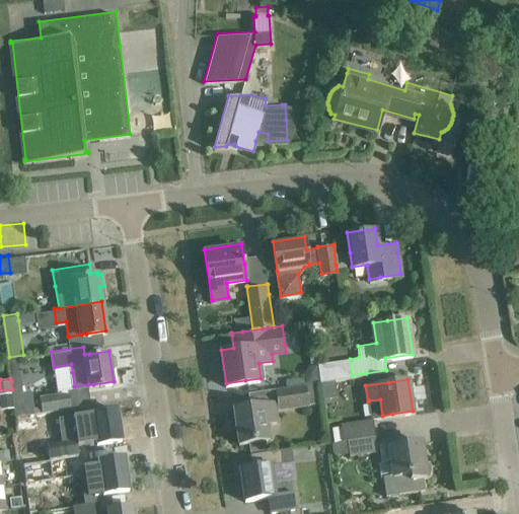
[(21,380),(11,381),(12,389),(13,399),(14,413),(42,409),(41,404),(33,405),(32,405),(29,389),(23,390),(21,380)]
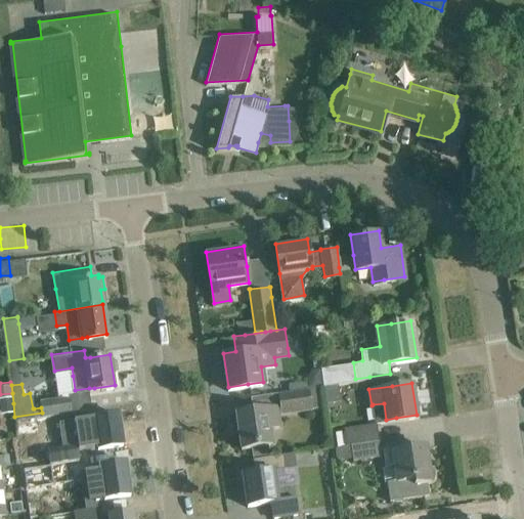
[(320,385),(308,387),(311,406),(323,404),(320,385)]
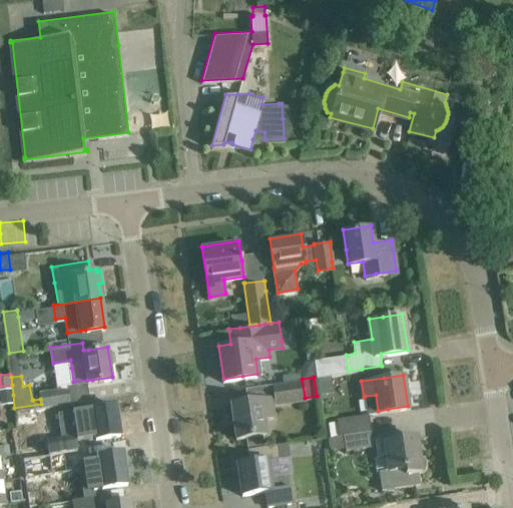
[(283,382),(272,383),(275,398),(275,400),(276,404),(305,399),(305,398),(302,379),(283,382)]
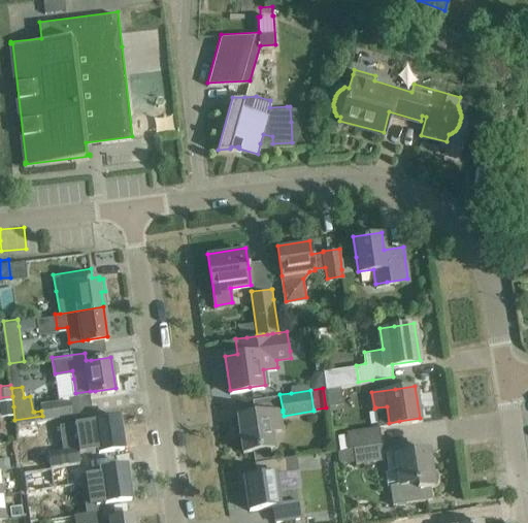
[(0,405),(0,407),(13,406),(12,396),(0,397),(0,405)]
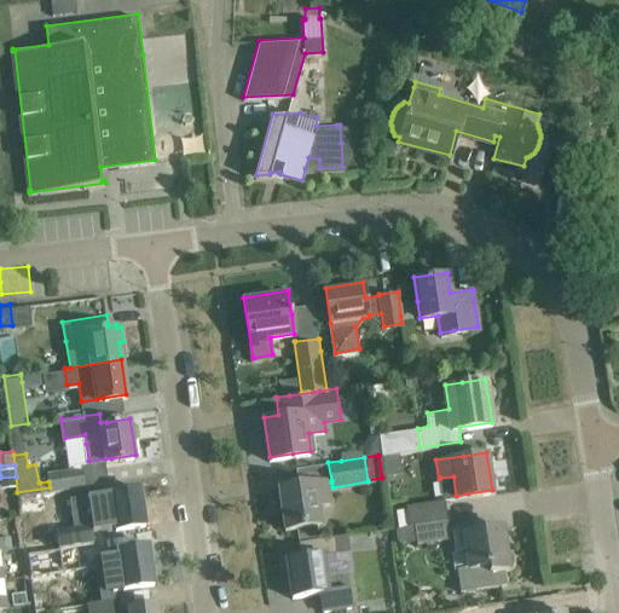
[(81,464),(46,469),(48,481),(50,487),(84,483),(81,464)]
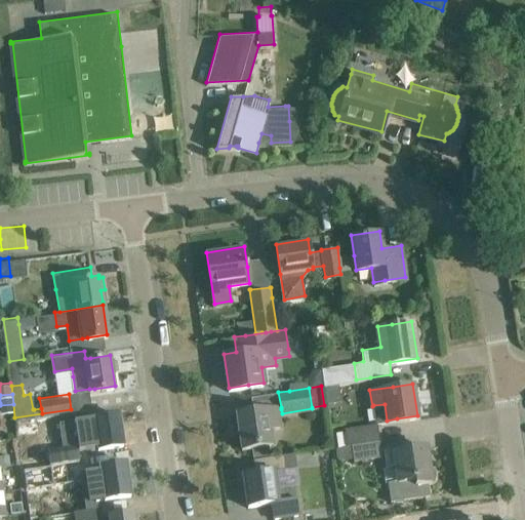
[(256,409),(236,412),(241,447),(261,444),(273,442),(270,426),(279,425),(277,413),(276,406),(256,409)]
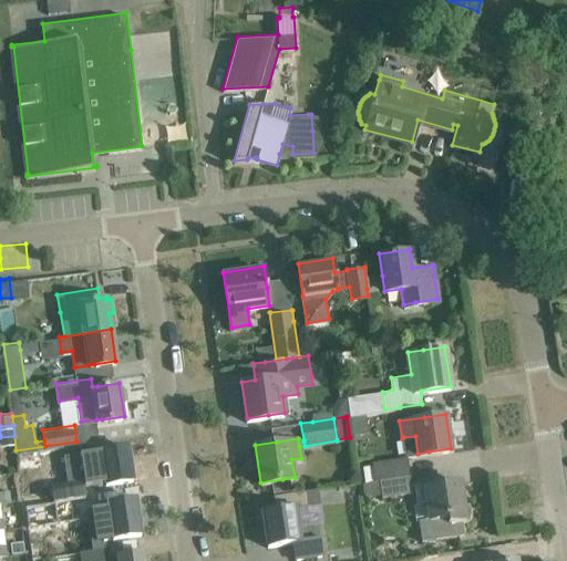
[(101,448),(63,454),(65,471),(82,469),(83,476),(84,484),(105,480),(106,482),(111,481),(133,478),(127,444),(106,447),(101,448)]
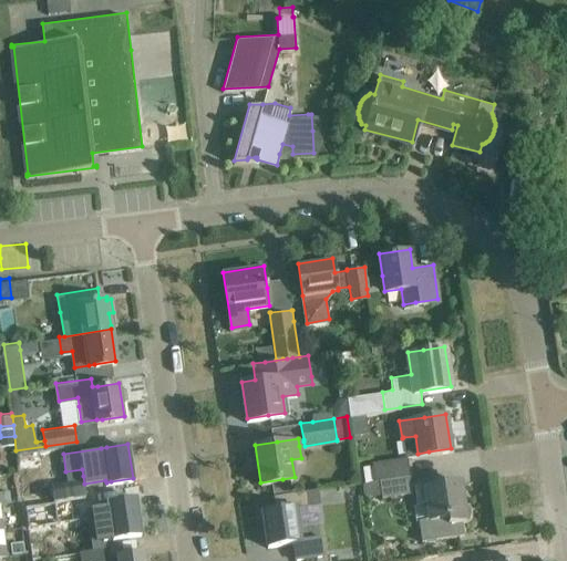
[(372,461),(361,463),(364,480),(410,474),(408,456),(372,461)]
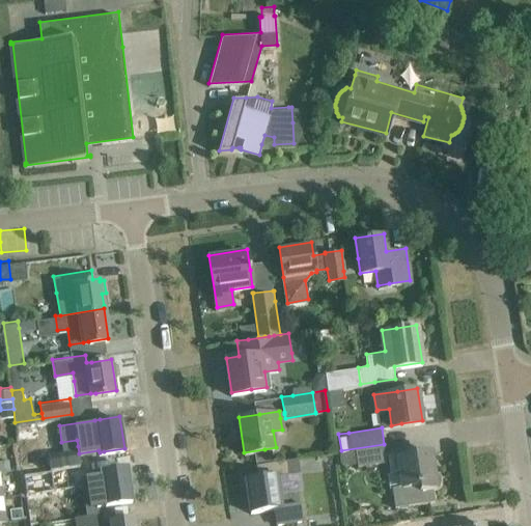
[(341,450),(339,450),(341,464),(357,462),(358,465),(386,461),(384,444),(341,450)]
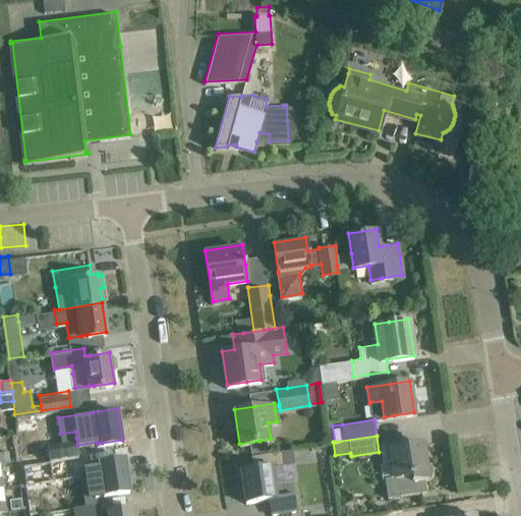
[(76,438),(46,442),(48,459),(78,454),(77,445),(76,438)]
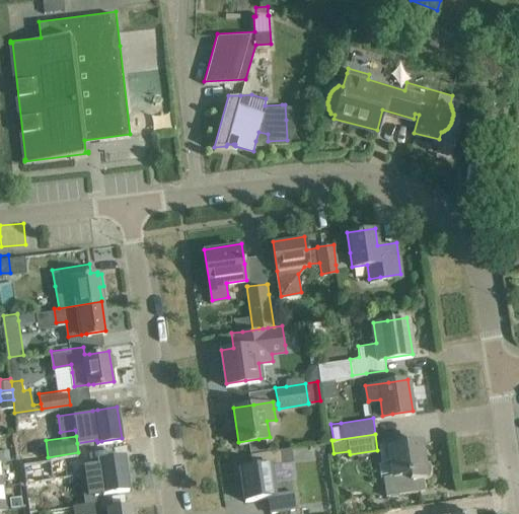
[(400,441),(380,444),(383,460),(390,458),(392,473),(383,474),(385,493),(424,488),(423,475),(426,474),(421,439),(400,441)]
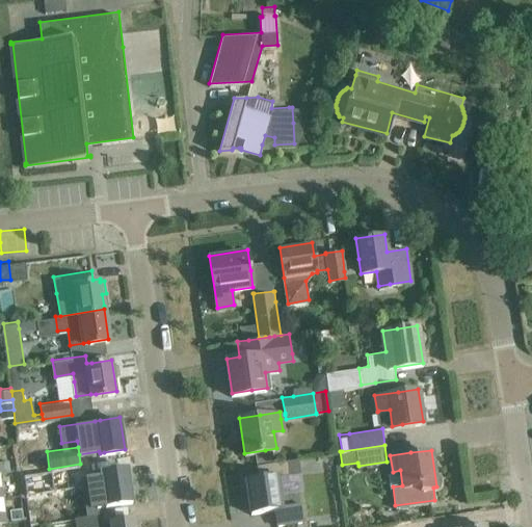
[(8,458),(0,459),(0,462),(1,471),(10,469),(8,458)]
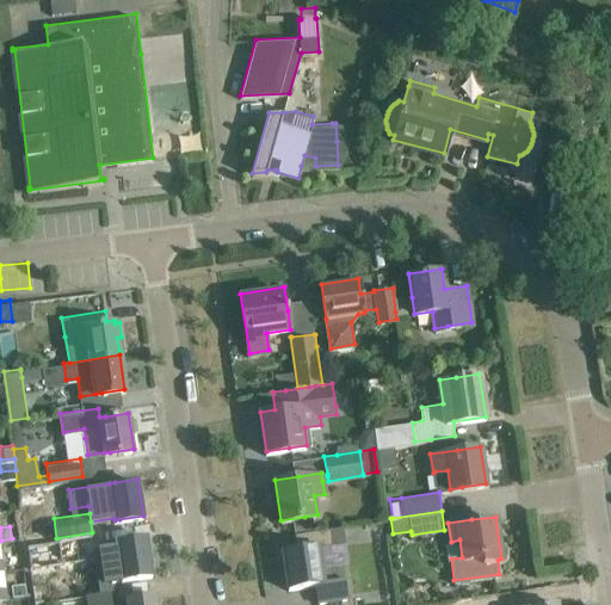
[(297,547),(283,549),(289,587),(315,582),(319,600),(346,597),(343,573),(341,561),(321,565),(318,545),(333,543),(331,526),(319,529),(315,529),(295,532),(297,547)]
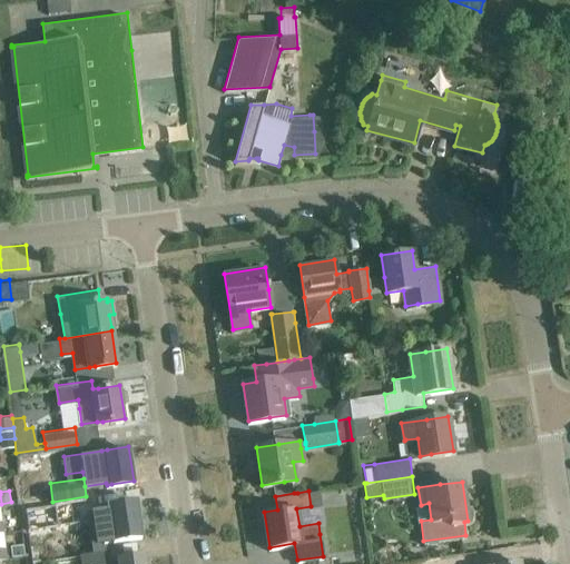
[(87,506),(86,496),(52,502),(41,503),(25,505),(27,527),(38,526),(87,518),(89,518),(87,506)]
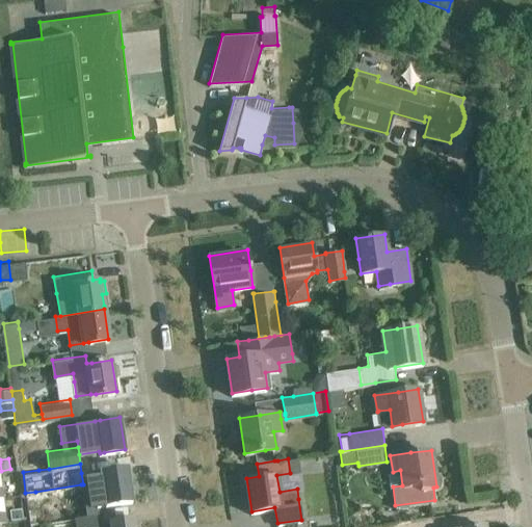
[(106,470),(81,473),(83,484),(81,484),(84,506),(100,504),(111,502),(132,500),(127,467),(106,470)]
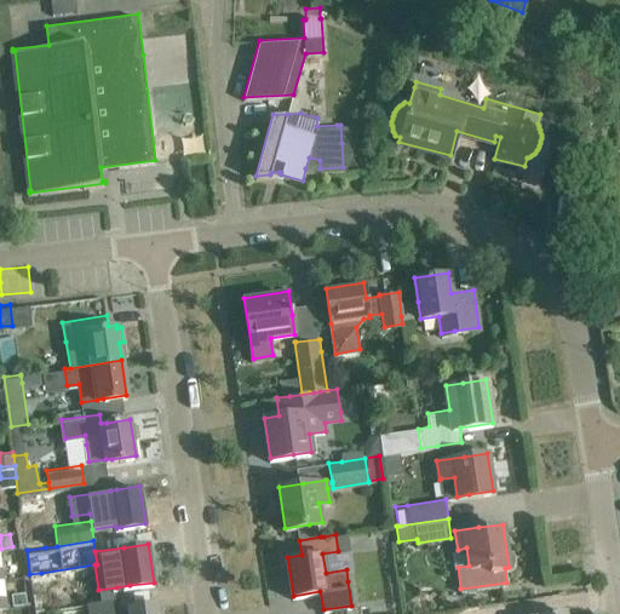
[(26,590),(11,592),(12,603),(27,602),(26,590)]
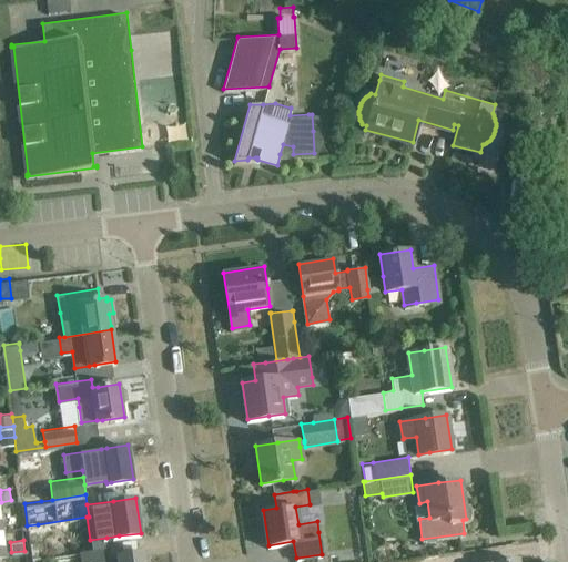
[(92,549),(80,550),(81,561),(95,560),(110,558),(108,547),(92,549)]
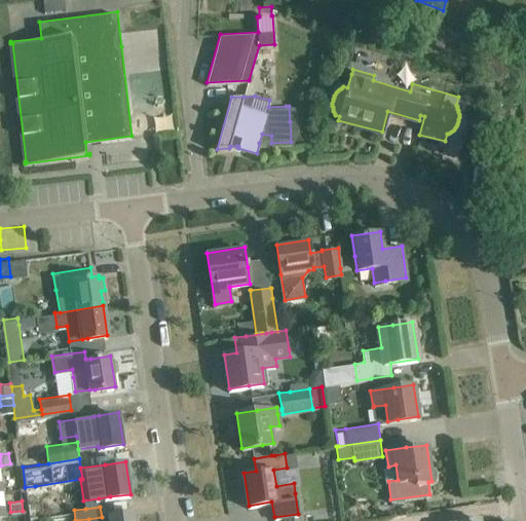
[(108,516),(102,517),(88,519),(88,520),(134,520),(133,511),(108,514),(108,516)]
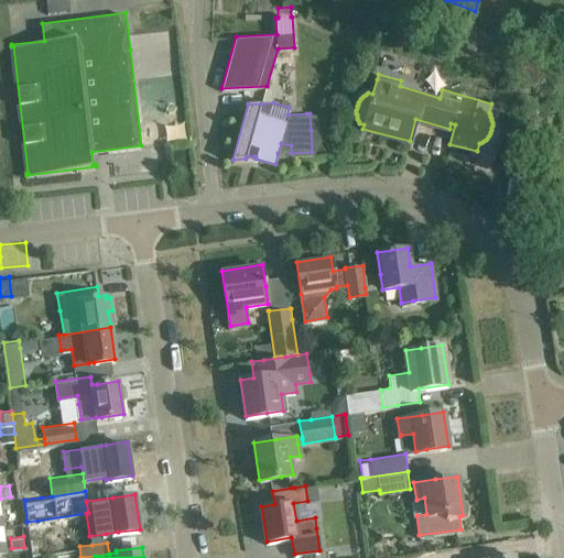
[(465,557),(465,547),(426,548),(426,557),(465,557)]
